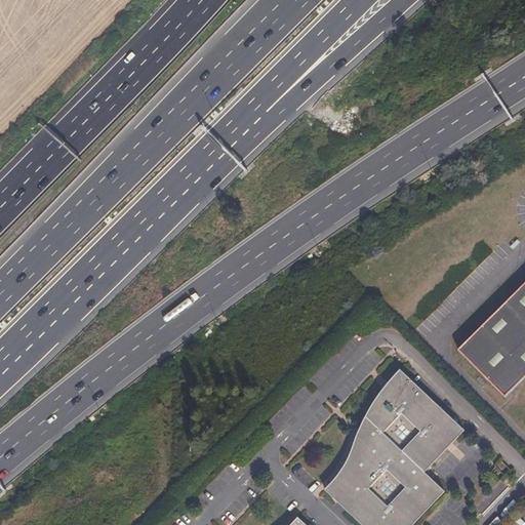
[(524,375),(524,283),(459,348),(506,395),(524,375)]
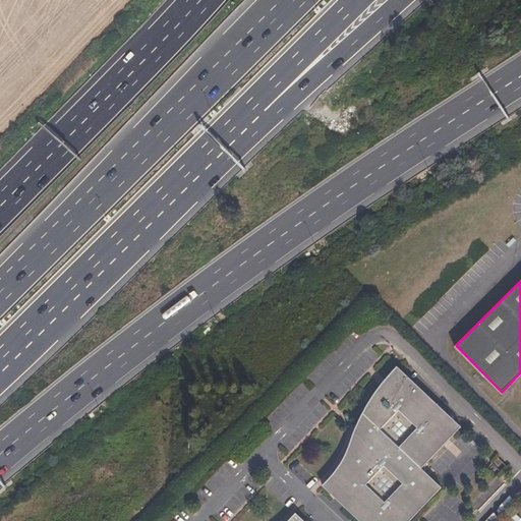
[(361,520),(411,520),(449,481),(428,462),(462,426),(398,366),(377,397),(359,436),(366,442),(336,474),(325,486),(361,520)]
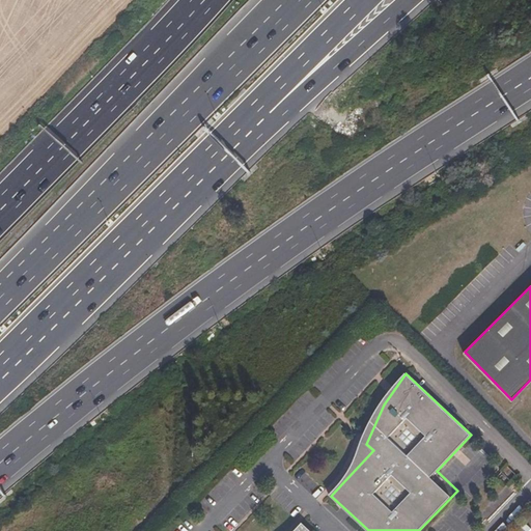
[(471,424),(485,441),(491,437),(476,420),(471,424)]
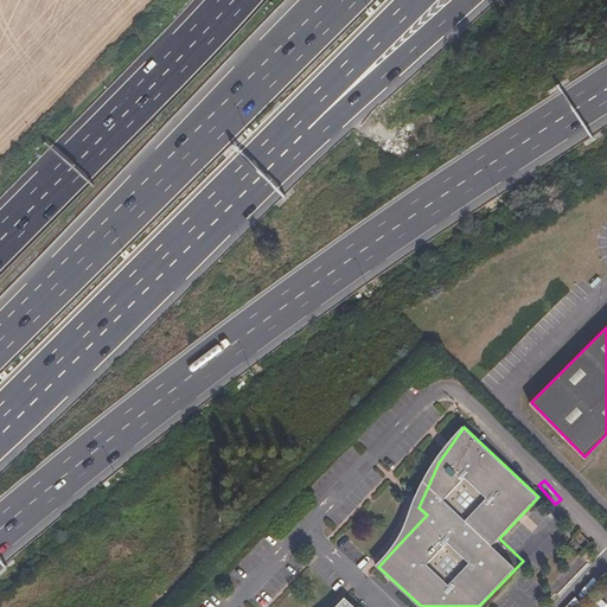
[(391,553),(427,515),(419,508),(391,553)]
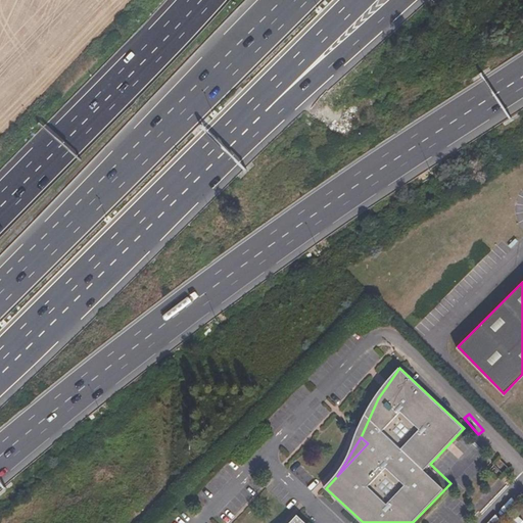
[(310,522),(299,513),(289,522),(310,522)]
